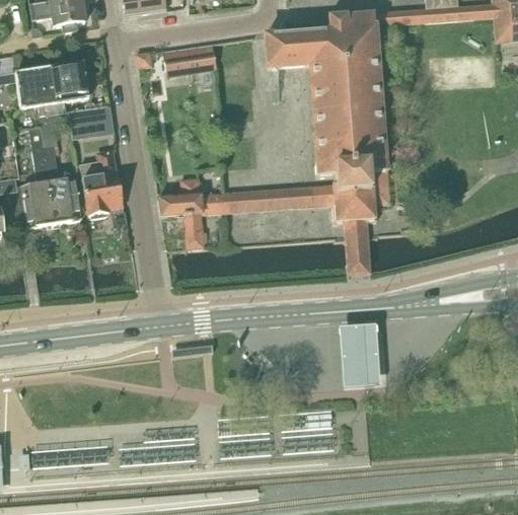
[(31,19),(51,16),(53,26),(62,24),(63,31),(77,29),(76,22),(85,21),(82,0),(50,0),(29,3),(29,8),(31,19)]
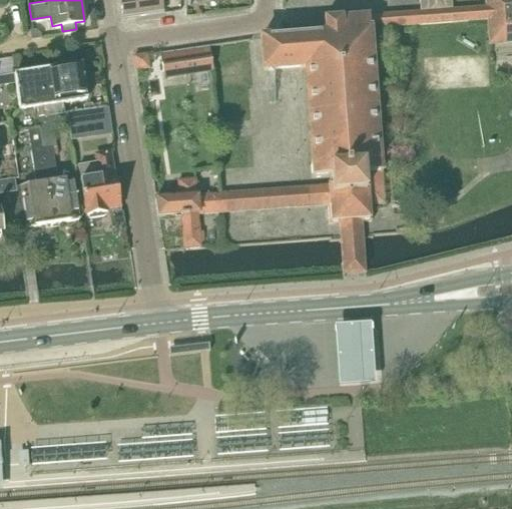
[(121,0),(123,16),(163,10),(161,0),(121,0)]
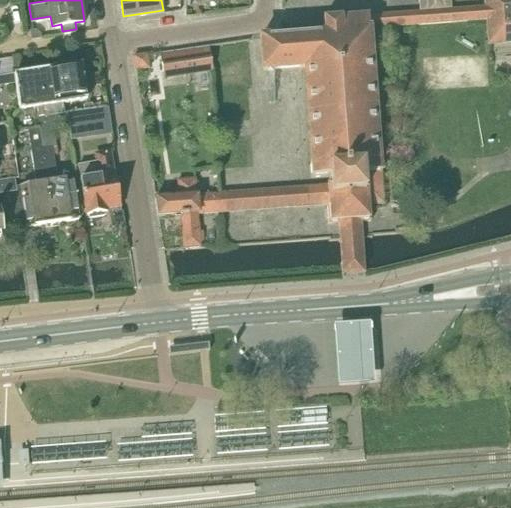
[(369,26),(422,22),(487,17),(488,30),(502,29),(503,38),(510,37),(510,0),(485,0),(486,4),(323,17),(325,30),(261,35),(264,69),(305,65),(313,160),(311,160),(312,175),(328,174),(329,181),(258,186),(225,189),(227,210),(326,202),(328,221),(338,220),(350,219),(361,218),(371,218),(370,203),(385,202),(383,176),(381,176),(369,26)]
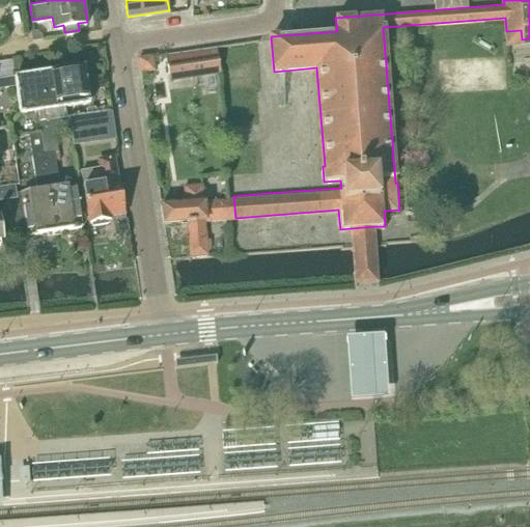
[(32,38),(43,37),(42,30),(31,31),(32,38)]
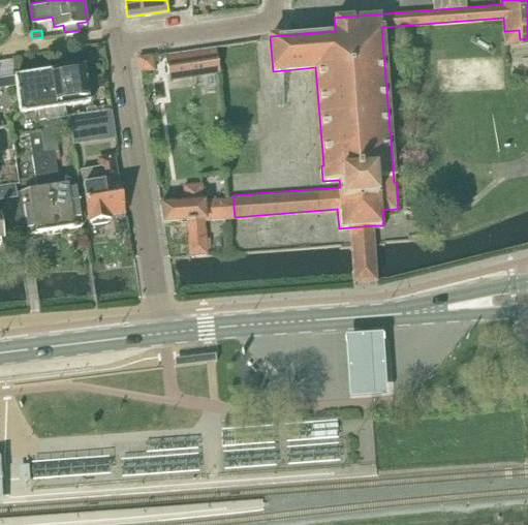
[(169,79),(220,71),(216,45),(165,53),(169,79)]
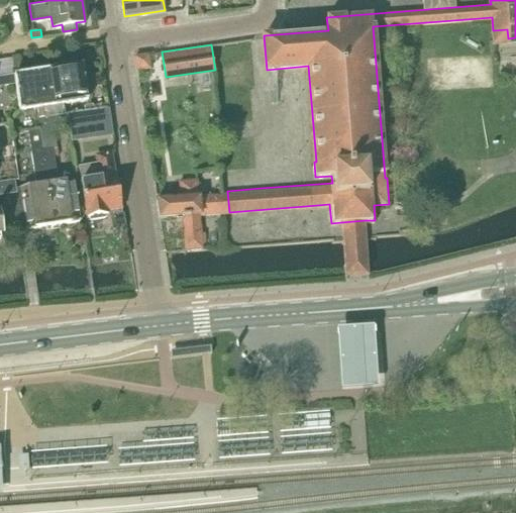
[(136,69),(150,66),(148,53),(134,55),(136,69)]
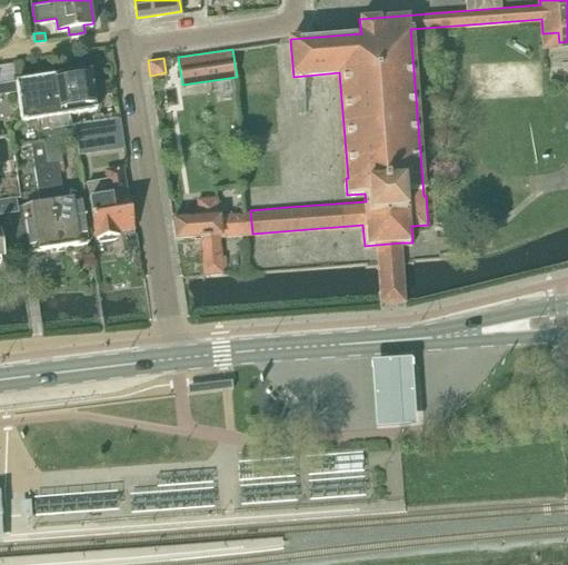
[(276,67),(249,68),(250,92),(277,91),(276,67)]
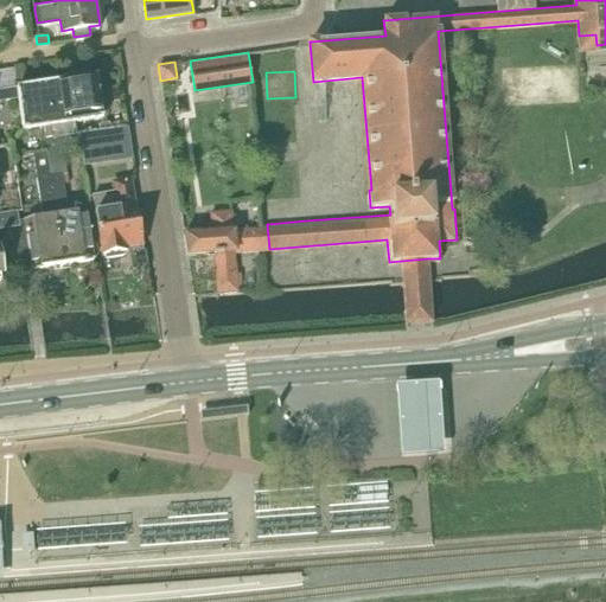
[(97,75),(97,72),(57,78),(64,133),(77,130),(76,119),(103,114),(99,85),(102,83),(101,76),(97,75)]
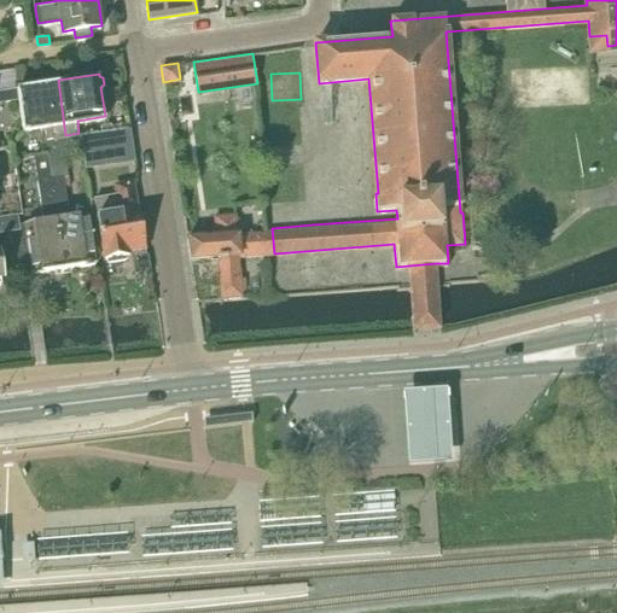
[(51,124),(53,136),(65,135),(58,80),(17,86),(18,97),(19,97),(23,128),(51,124)]
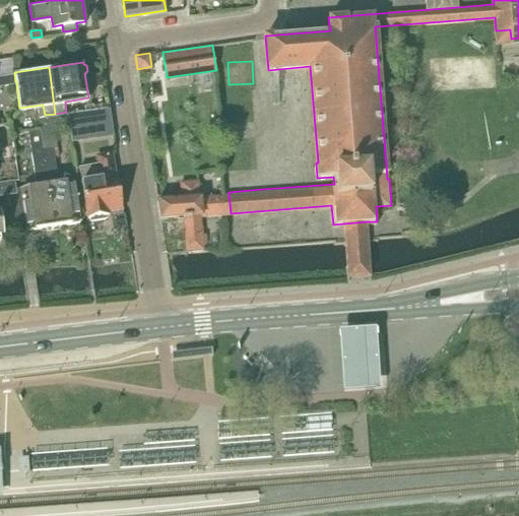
[(14,72),(0,74),(0,82),(15,81),(14,72)]
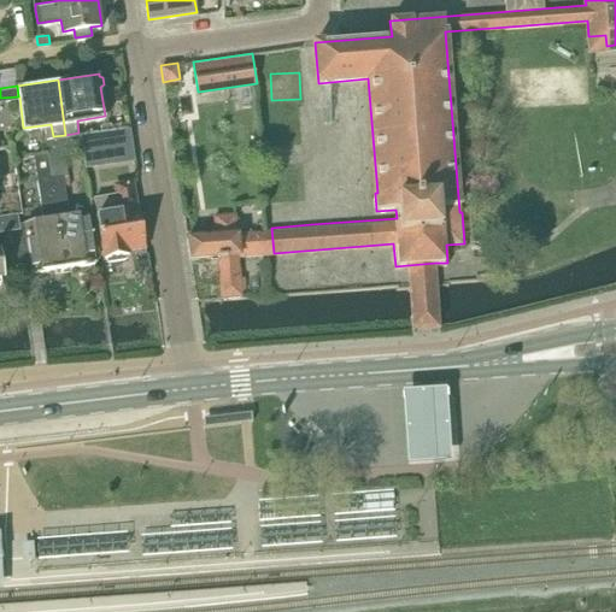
[(84,153),(115,148),(111,128),(82,133),(84,153)]
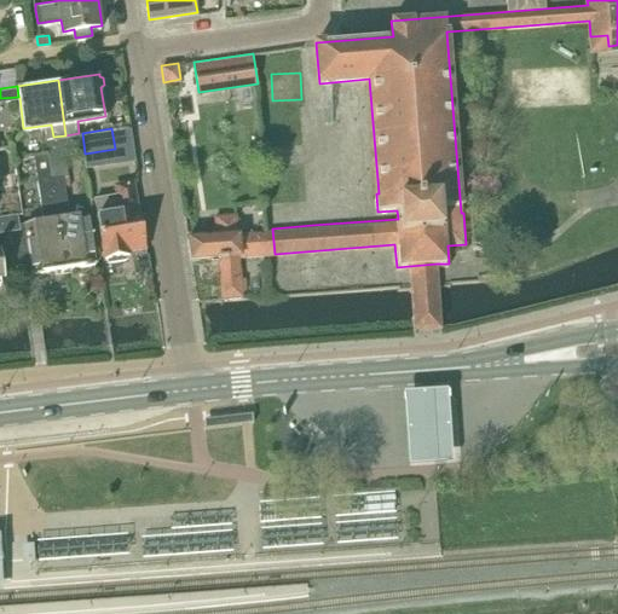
[(65,266),(96,261),(88,212),(70,215),(64,175),(69,174),(65,152),(84,150),(84,154),(85,154),(82,133),(79,133),(65,135),(53,137),(53,138),(46,138),(47,152),(61,238),(65,266)]
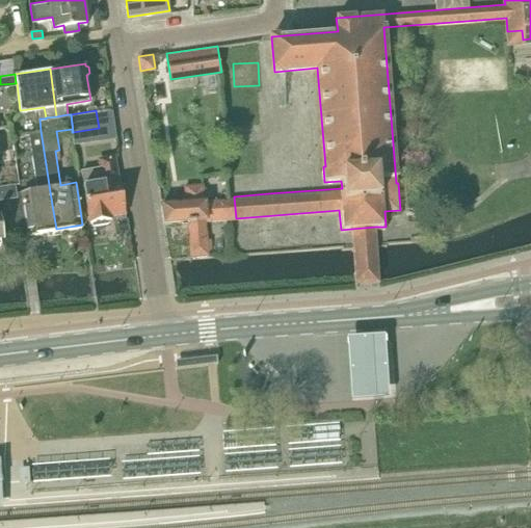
[(52,205),(41,131),(12,135),(16,152),(16,157),(32,154),(37,188),(17,191),(19,207),(12,208),(17,233),(28,232),(28,233),(56,229),(52,205)]
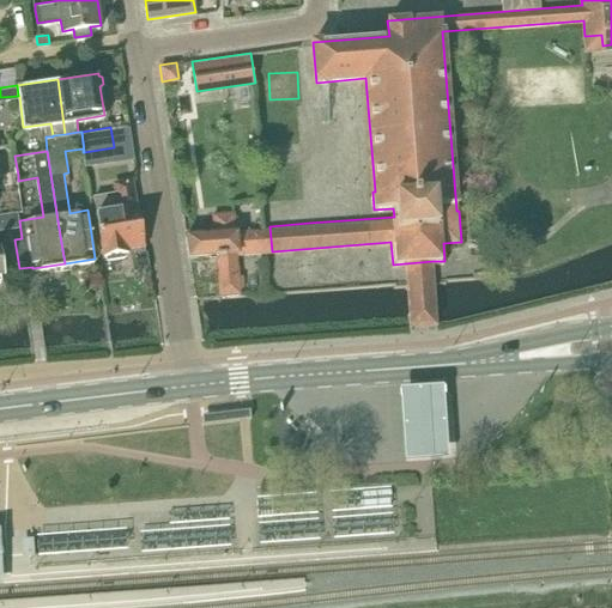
[(2,157),(4,168),(0,168),(0,177),(18,175),(14,156),(2,157)]
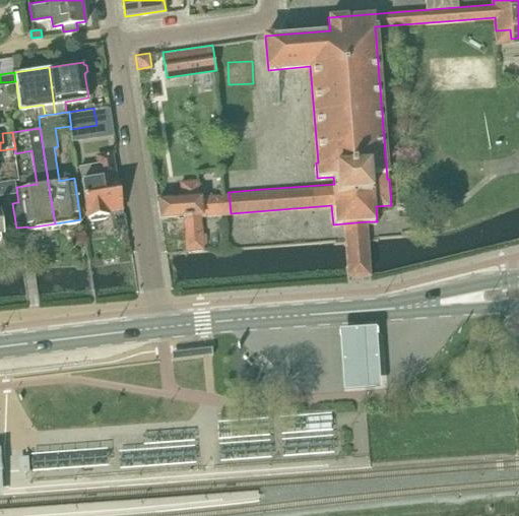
[(0,158),(16,156),(15,153),(15,148),(0,150),(0,158)]
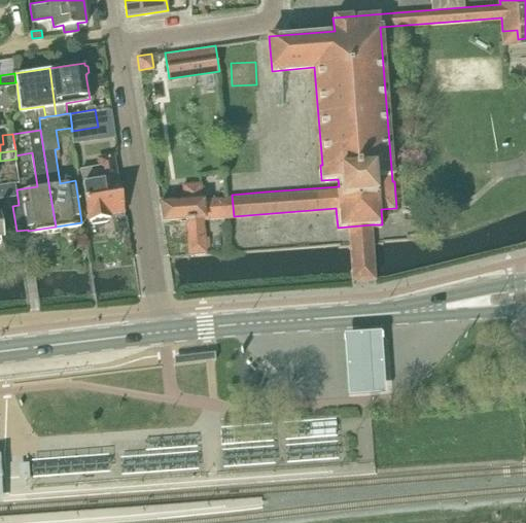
[(110,211),(125,209),(119,176),(117,177),(113,153),(99,155),(100,164),(80,167),(89,218),(93,217),(93,220),(107,218),(107,215),(110,215),(110,211)]
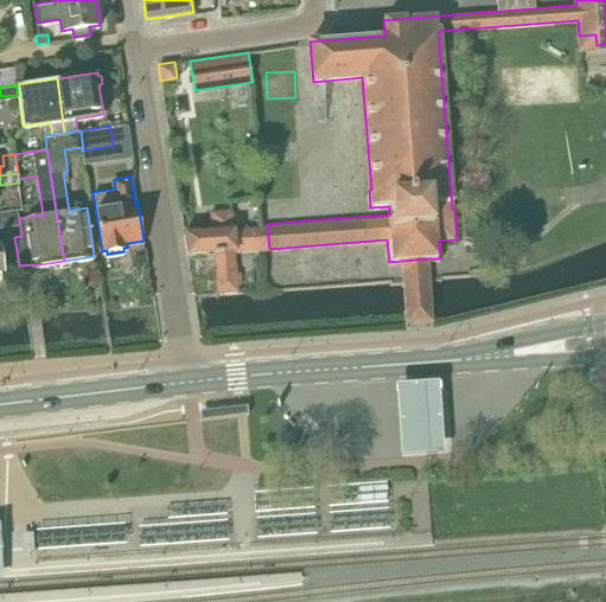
[(18,206),(0,209),(0,276),(1,276),(0,270),(0,269),(1,270),(0,258),(0,226),(10,225),(11,238),(14,237),(21,236),(19,218),(18,206)]
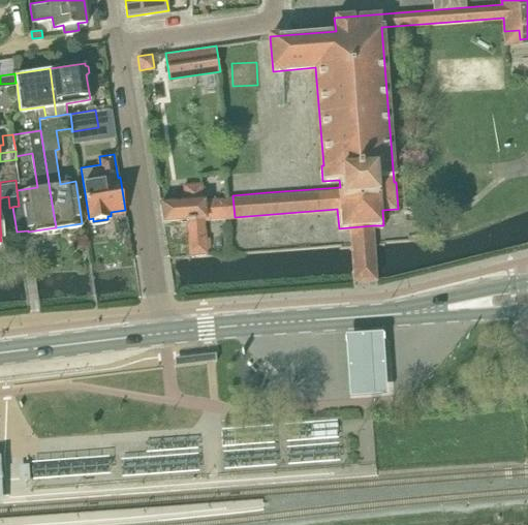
[(207,251),(205,219),(235,217),(233,195),(204,197),(202,182),(183,184),(185,199),(161,202),(164,221),(187,219),(189,252),(189,253),(208,252),(207,251)]
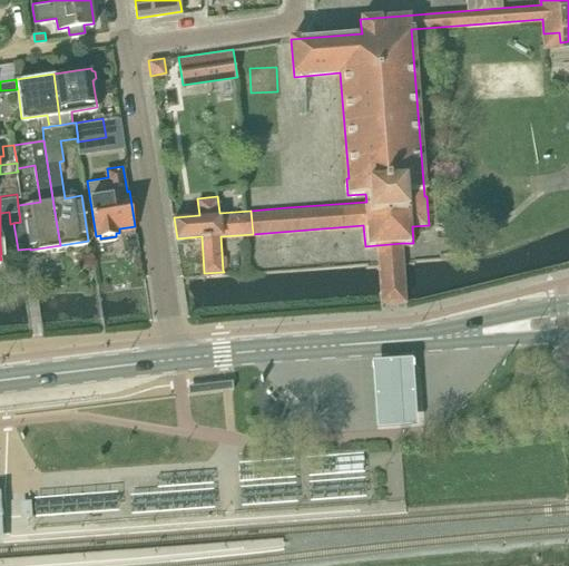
[(390,244),(376,245),(382,300),(406,298),(402,243),(390,244)]
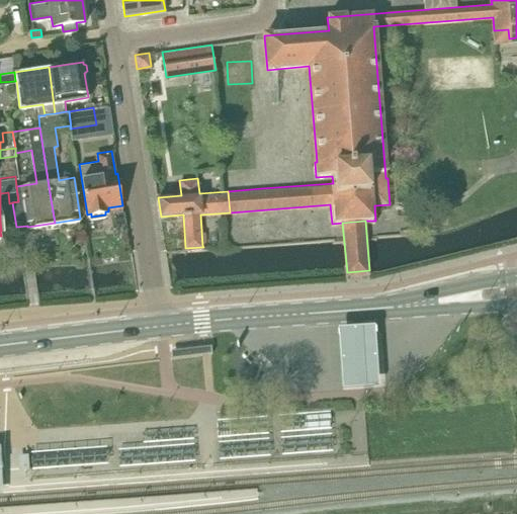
[(376,321),(340,324),(344,387),(380,383),(376,321)]
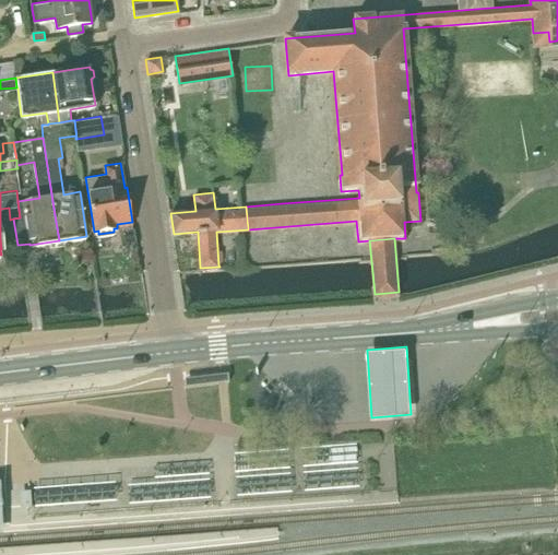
[(27,505),(46,504),(46,488),(27,489),(27,505)]
